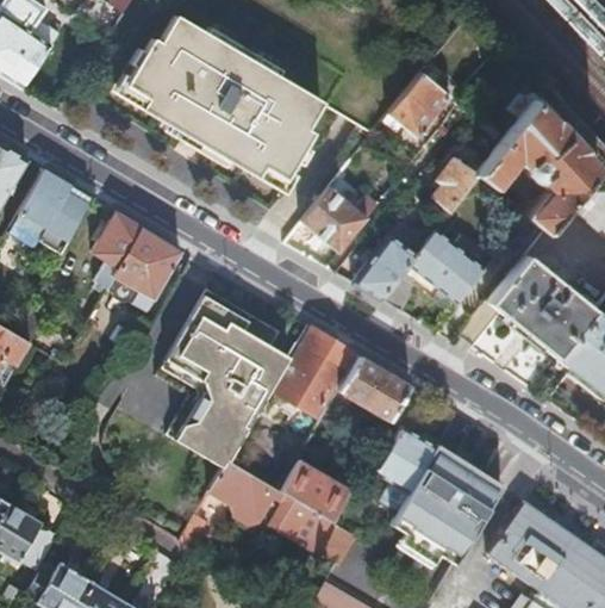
[(31,0),(8,0),(0,12),(0,74),(24,88),(60,35),(39,22),(47,11),(31,0)]
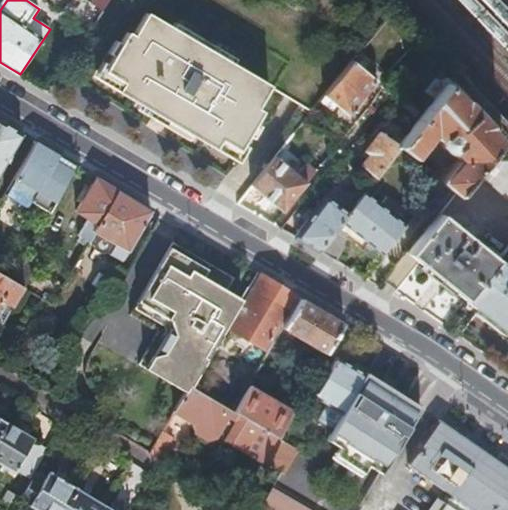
[(98,0),(95,5),(105,13),(114,0),(98,0)]
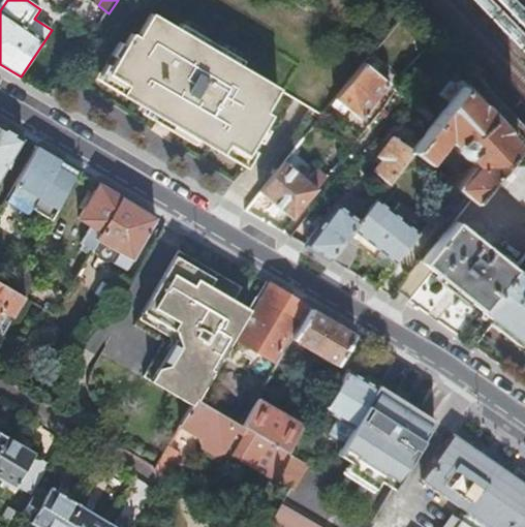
[(283,88),(156,12),(142,36),(136,33),(113,73),(131,84),(126,95),(224,153),(232,144),(250,155),(274,116),(269,113),(283,88)]
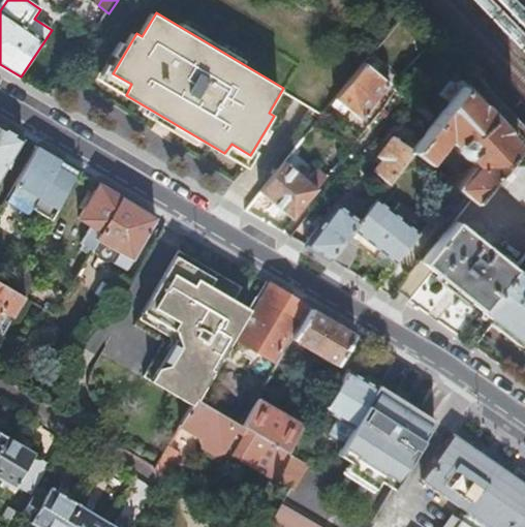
[(391,85),(366,65),(338,100),(364,120),(391,85)]
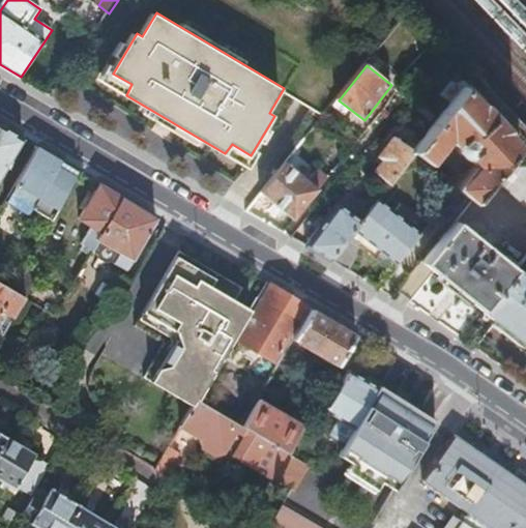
[(494,180),(514,155),(521,147),(500,124),(468,88),(437,128),(417,153),(417,154),(429,165),(430,165),(435,165),(454,142),(461,149),(461,150),(461,151),(461,152),(461,153),(462,154),(463,155),(464,156),(465,157),(466,157),(467,157),(468,157),(469,157),(478,166),(462,185),(462,192),(470,198),(453,220),(453,225),(455,227),(458,222),(474,202),(475,203),(494,180)]
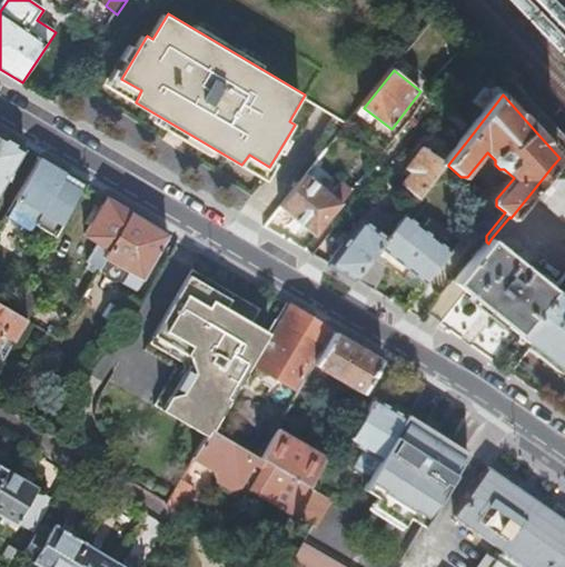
[(0,133),(0,196),(28,150),(11,140),(0,133)]
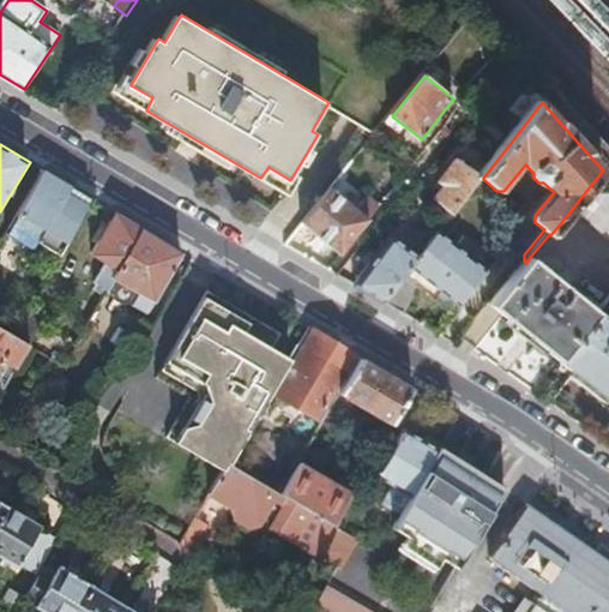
[(483,179),(483,178),(460,160),(442,181),(448,185),(439,198),(436,202),(453,216),(483,179)]
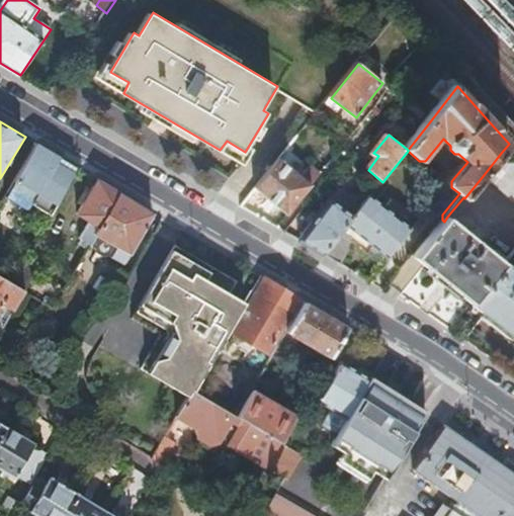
[(58,156),(38,144),(6,198),(28,211),(33,204),(52,215),(79,168),(58,156)]
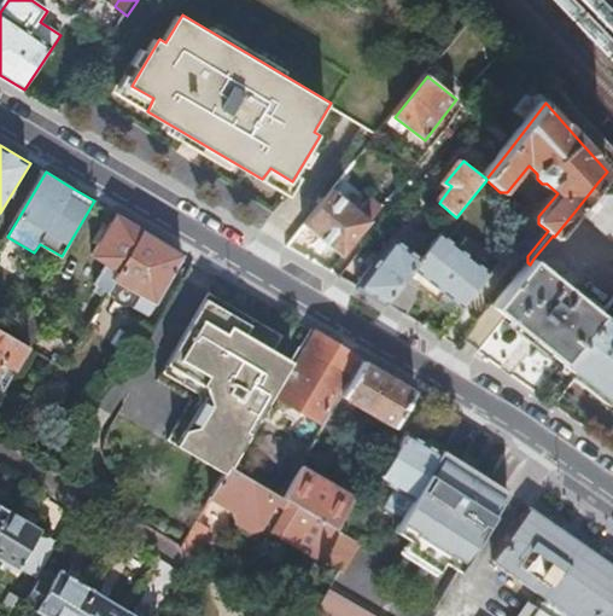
[(612,193),(599,181),(576,210),(612,239),(612,193)]
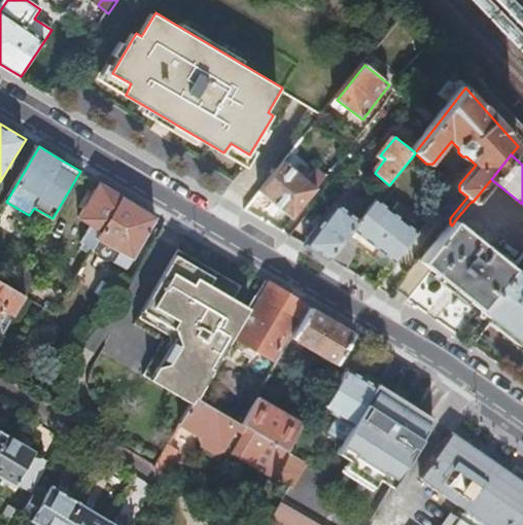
[(307,180),(286,163),(262,194),(294,219),(328,178),(317,169),(307,180)]
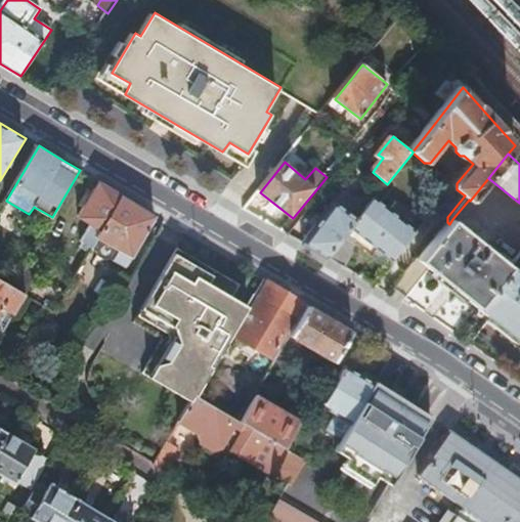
[(123,196),(100,182),(80,217),(92,223),(82,241),(92,247),(98,236),(123,196)]
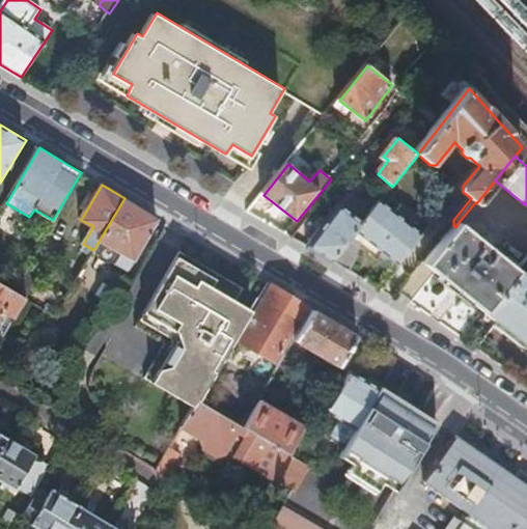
[(130,270),(160,219),(125,198),(100,240),(122,252),(117,262),(130,270)]
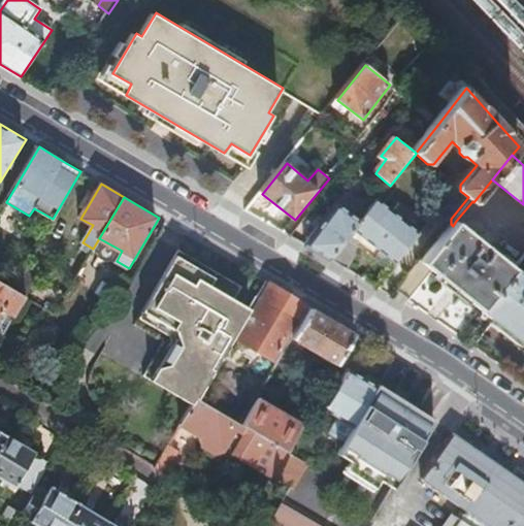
[(338,205),(306,247),(331,261),(369,212),(349,197),(340,207),(338,205)]
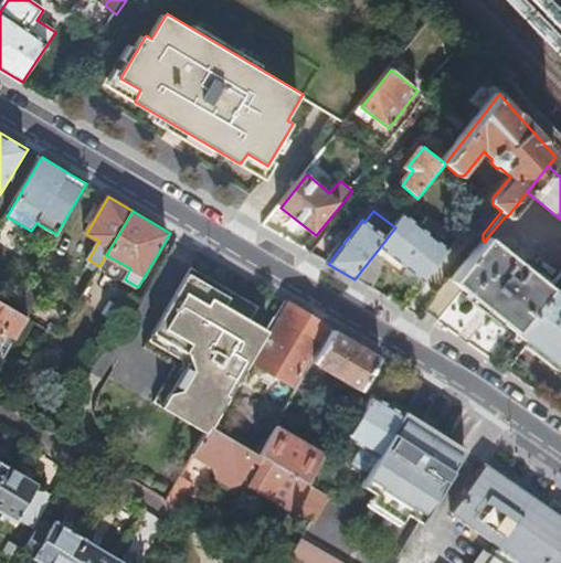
[(410,271),(425,283),(451,251),(405,215),(395,227),(355,279),(372,289),(389,268),(394,259),(410,271)]
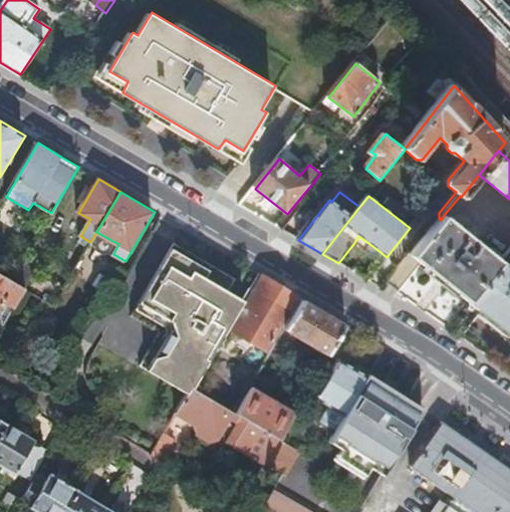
[(411,256),(470,303),(503,262),(444,215),(441,220),(411,256)]
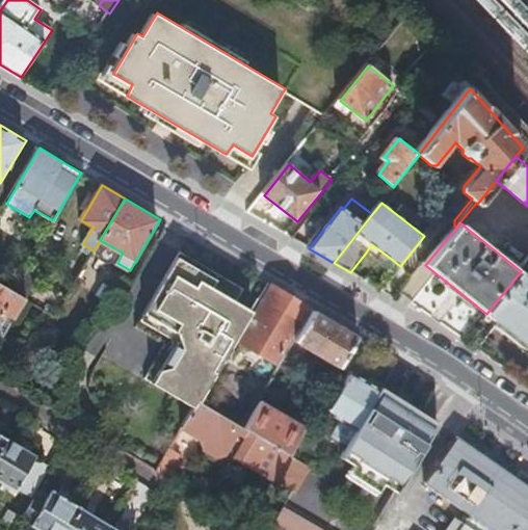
[(371,244),(366,253),(379,263),(386,255),(371,244)]
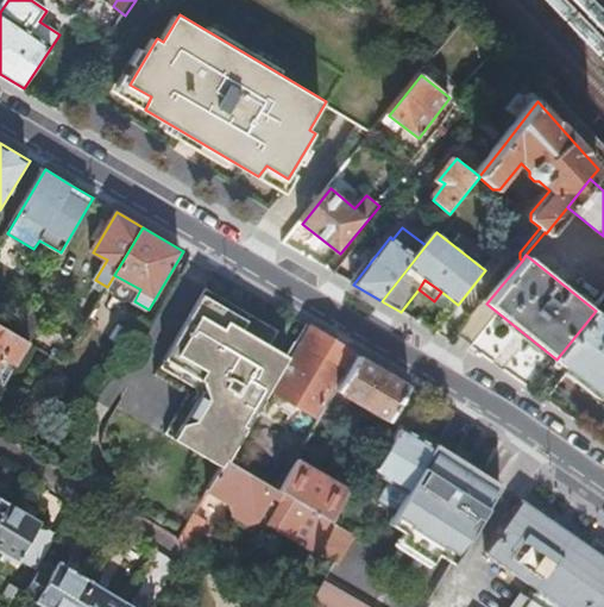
[(76,314),(88,320),(98,305),(86,298),(76,314)]
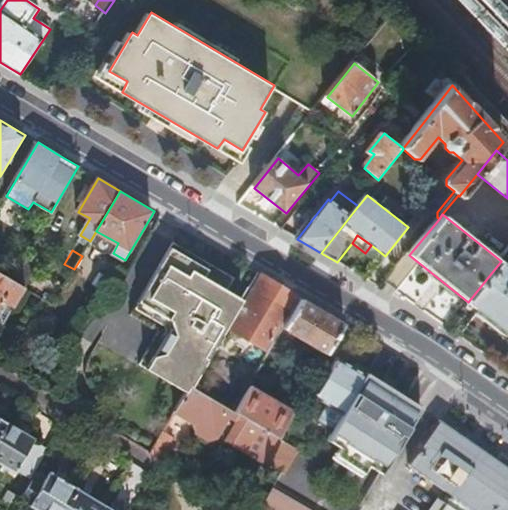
[(193,387),(233,318),(219,310),(227,295),(165,259),(132,314),(160,331),(141,365),(188,392),(192,386),(193,387)]
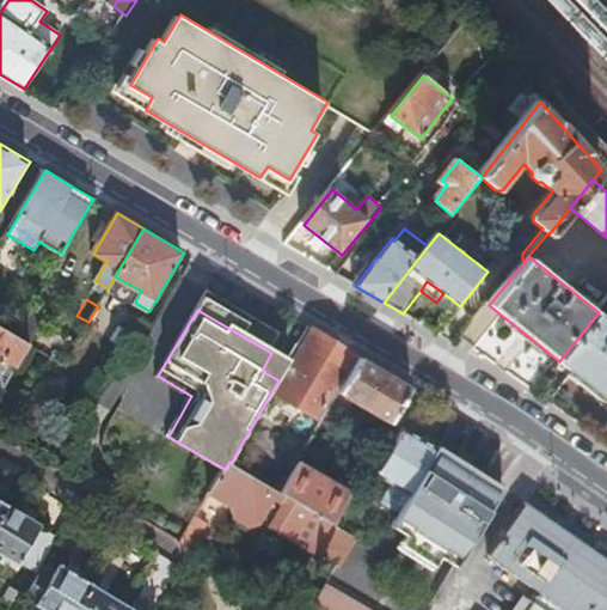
[(28,311),(14,333),(32,343),(32,345),(46,323),(28,311)]
